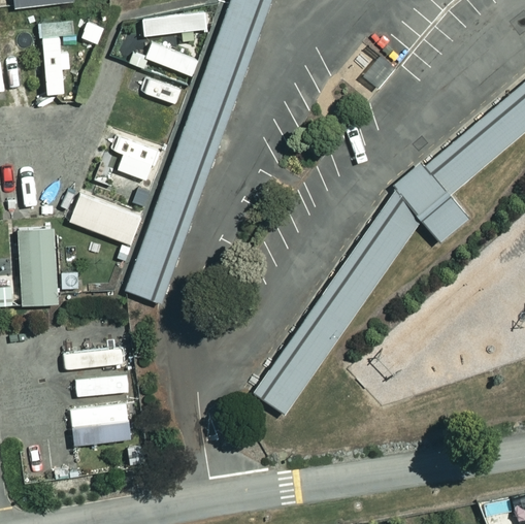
[(270,0),(230,0),(126,290),(162,303),(270,0)]
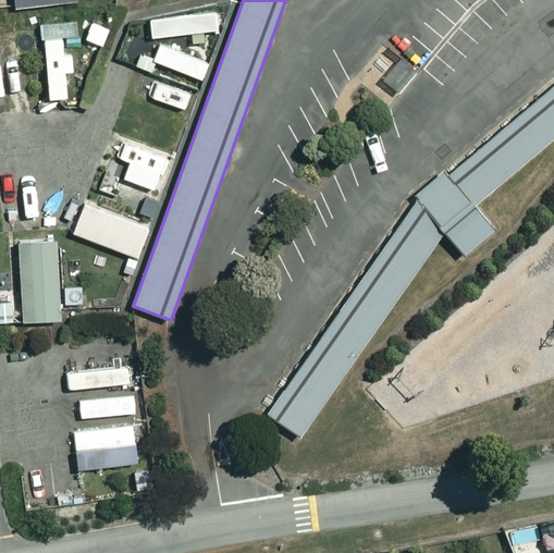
[(193,44),(206,42),(205,33),(220,31),(218,12),(150,21),(152,37),(192,33),(193,44)]
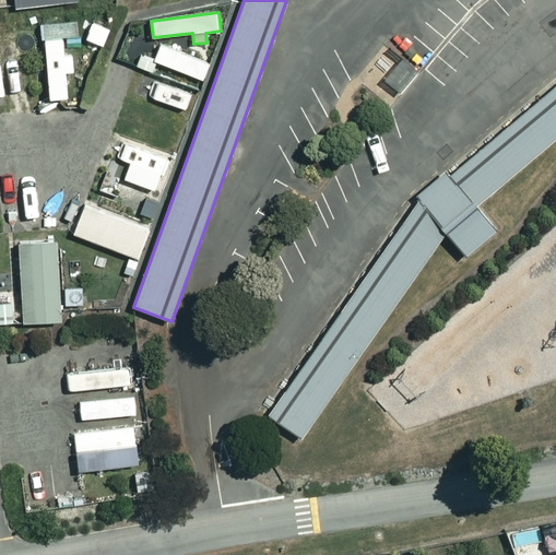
[(73,55),(64,55),(63,36),(44,37),(48,98),(68,97),(66,72),(74,72),(73,55)]
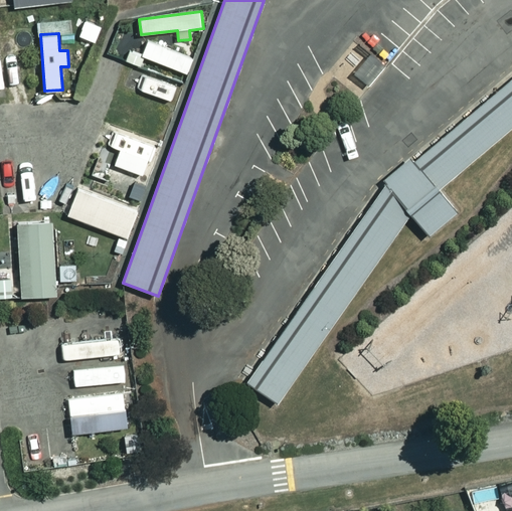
[(142,56),(130,51),(127,61),(141,67),(145,57),(187,73),(193,58),(148,40),(142,56)]
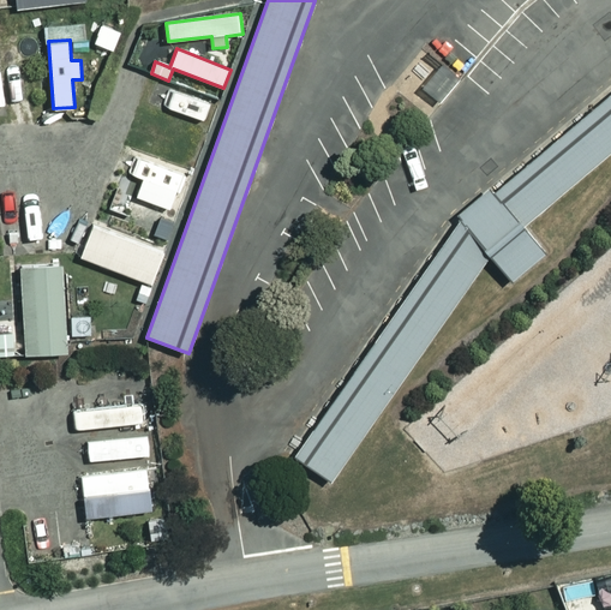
[(461,81),(443,66),(424,88),(442,103),(461,81)]
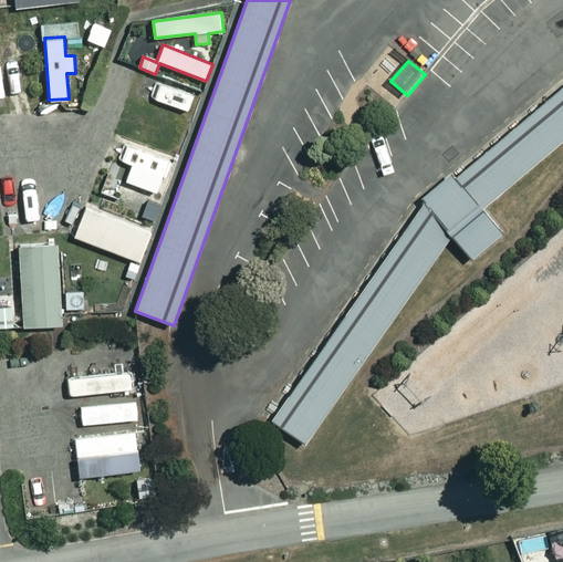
[(158,84),(153,99),(190,111),(195,96),(158,84)]
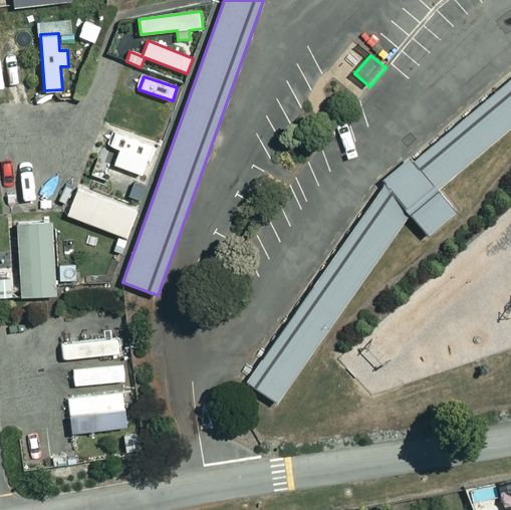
[(411,214),(428,235),(457,211),(440,190),(510,130),(510,78),(414,162),(411,159),(384,180),(386,183),(244,383),(277,404),(411,214)]
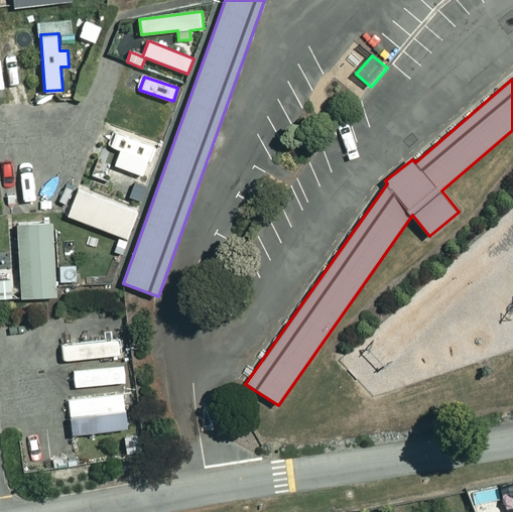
[(121,150),(116,165),(143,175),(148,160),(151,161),(156,148),(115,133),(110,146),(121,150)]
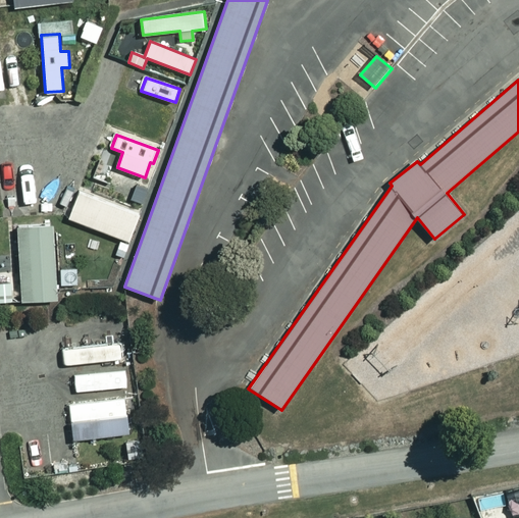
[(138,186),(132,200),(144,204),(150,191),(138,186)]
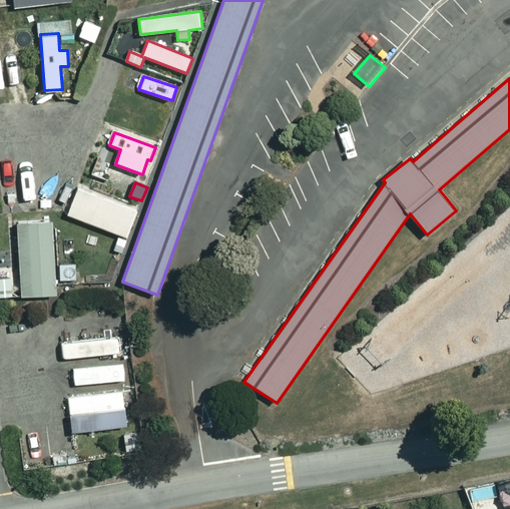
[(138,210),(78,186),(67,214),(127,238),(138,210)]
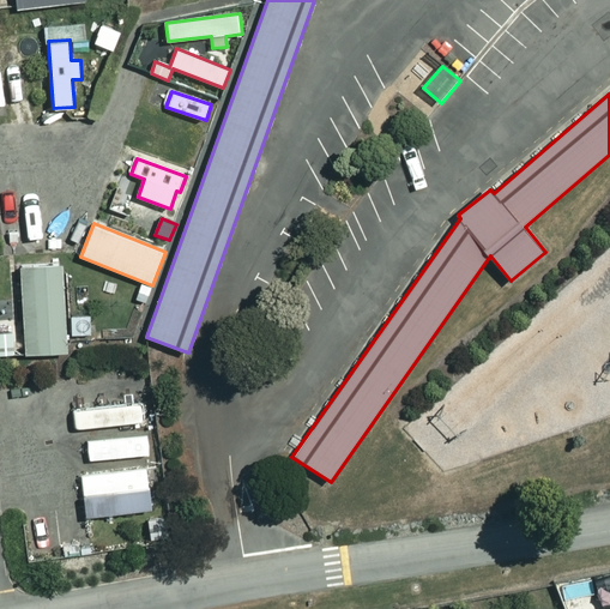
[(24,354),(67,351),(67,345),(64,264),(20,265),(24,354)]
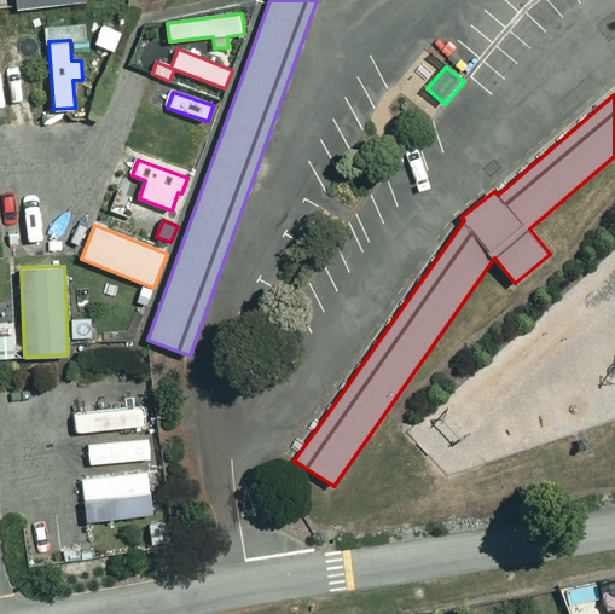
[(144,288),(138,303),(150,307),(155,291),(144,288)]
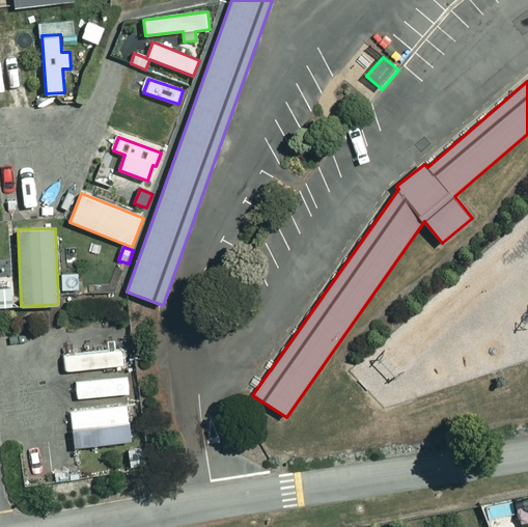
[(62,275),(62,290),(80,290),(80,274),(62,275)]
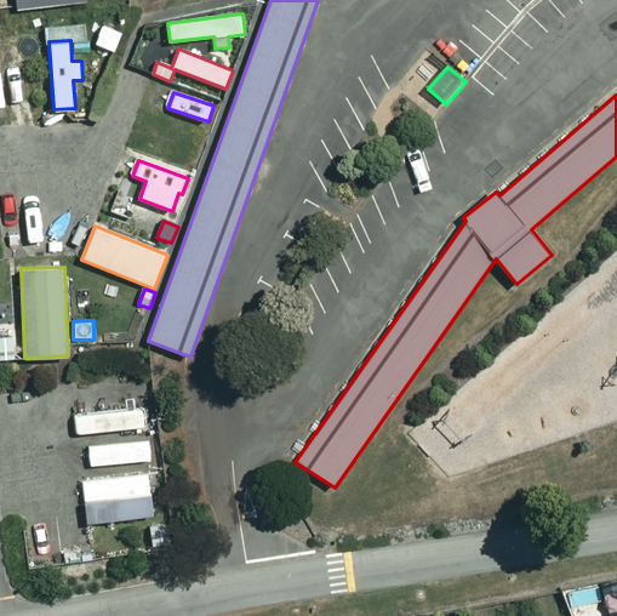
[(0,360),(16,360),(15,337),(0,337),(0,360)]
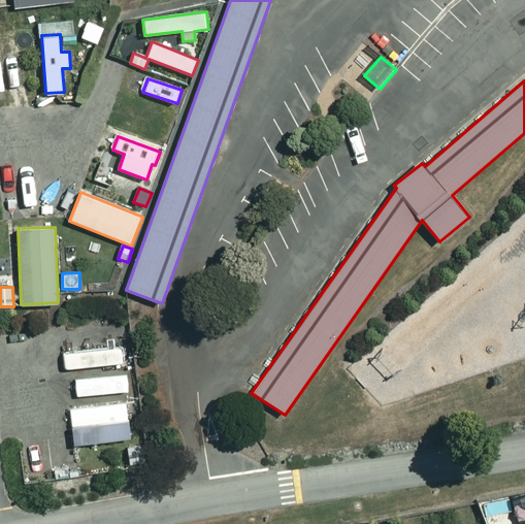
[(63,354),(65,369),(124,363),(123,348),(63,354)]
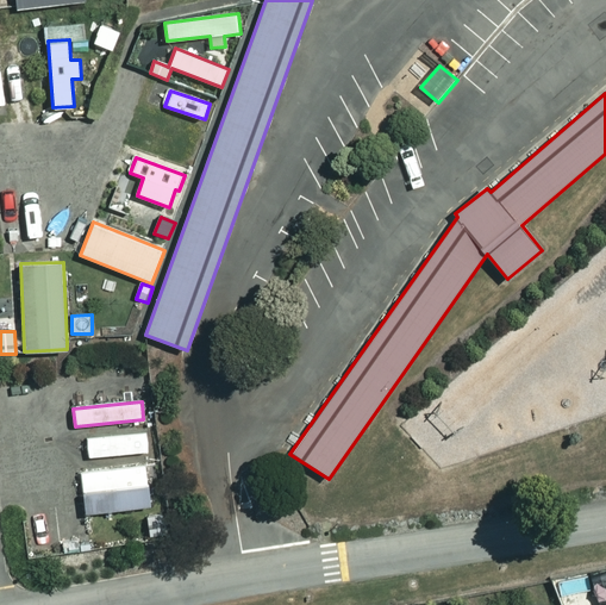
[(86,505),(86,513),(151,506),(147,466),(82,474),(86,505)]
